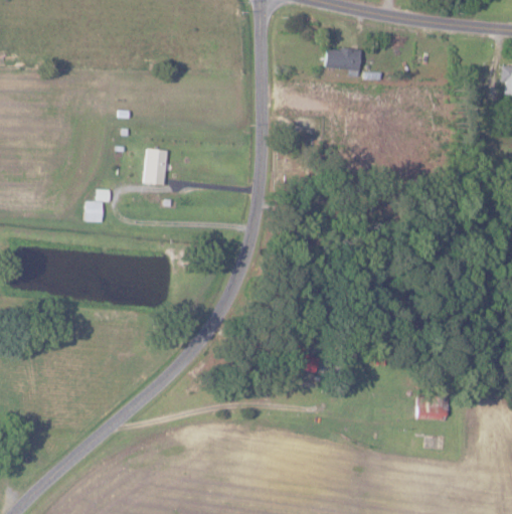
[(360,50),(326,48),(325,72),(359,73),(360,50)]
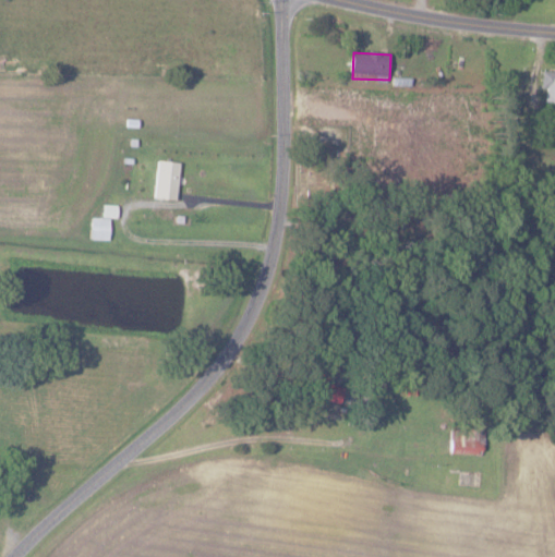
[(554,72),(543,72),(543,89),(547,89),(546,109),(554,109),(554,72)]
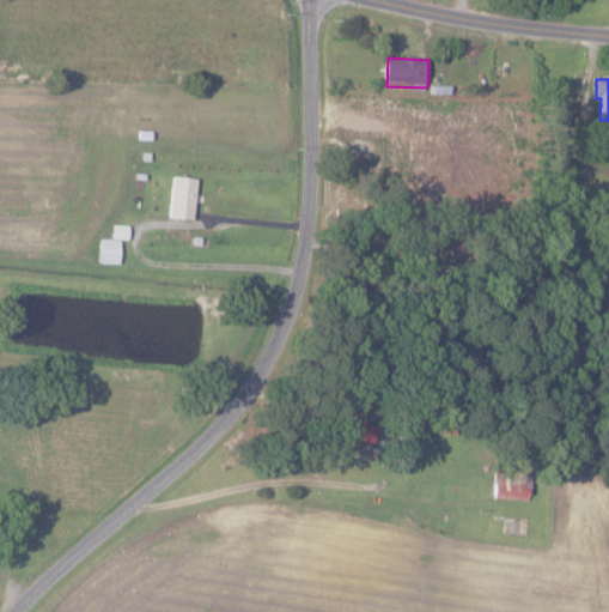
[(196,219),(198,179),(174,177),(172,218),(196,219)]
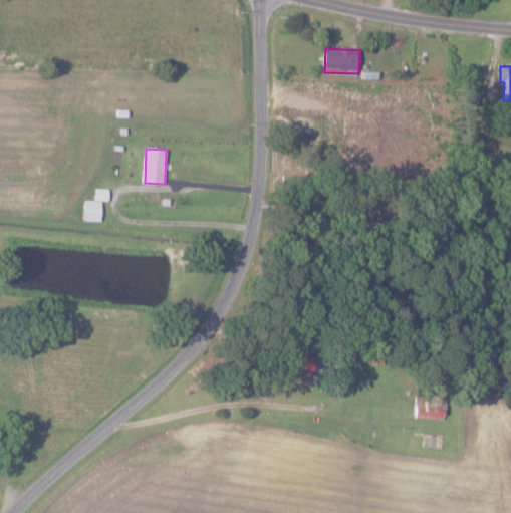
[(84,221),(101,222),(102,201),(85,201),(84,221)]
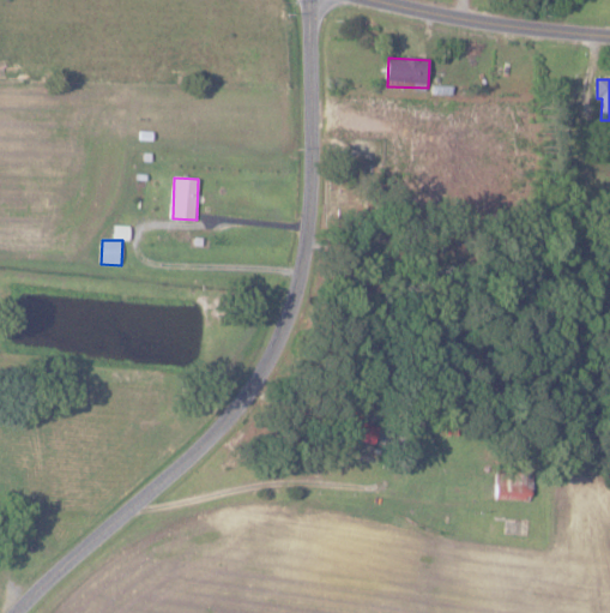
[(342,433),(374,446),(381,430),(364,424),(372,408),(355,401),(342,433)]
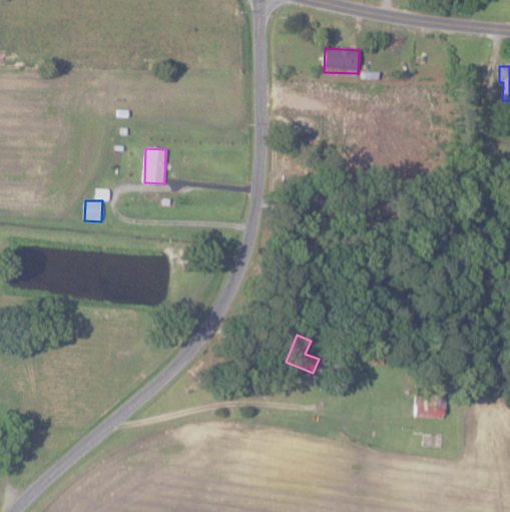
[(416,396),(415,418),(444,418),(445,396),(416,396)]
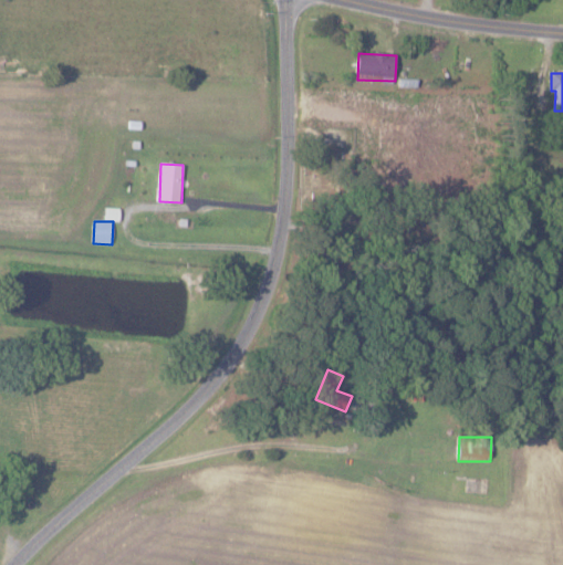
All buildings are outlined.
